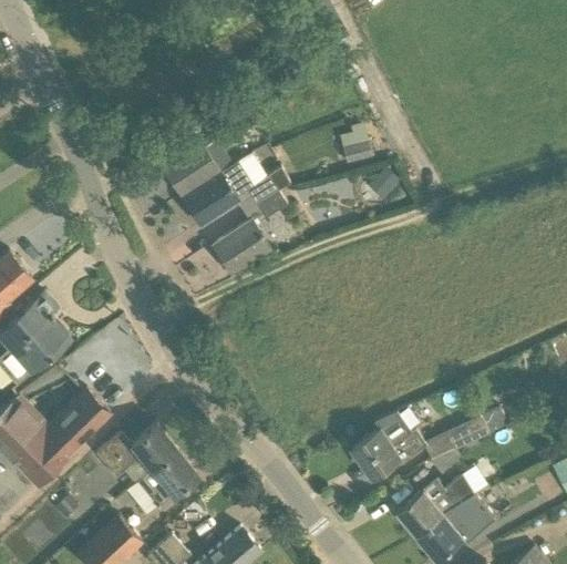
[(332,62),(316,70),(322,83),(339,74),(332,62)]
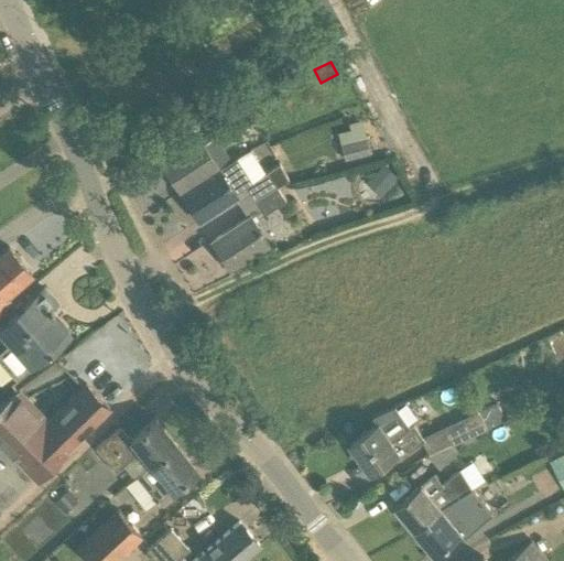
[(203,127),(212,142),(215,140),(261,115),(253,99),(203,127)]
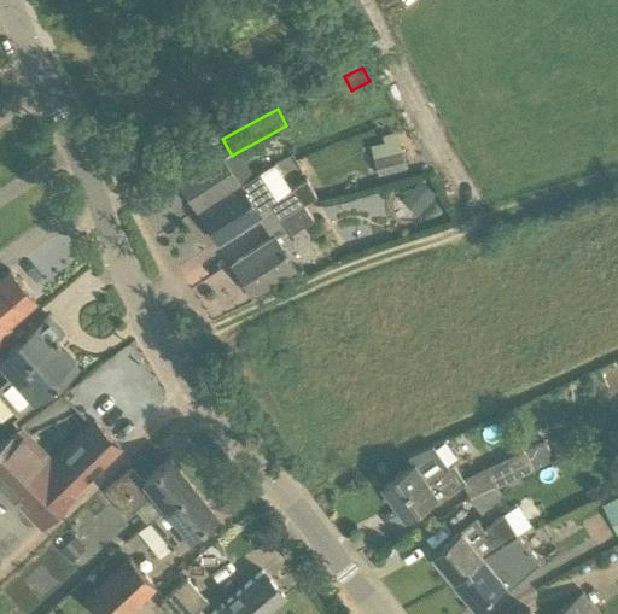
[(252,179),(235,153),(232,156),(222,162),(219,155),(176,181),(198,215),(252,179)]
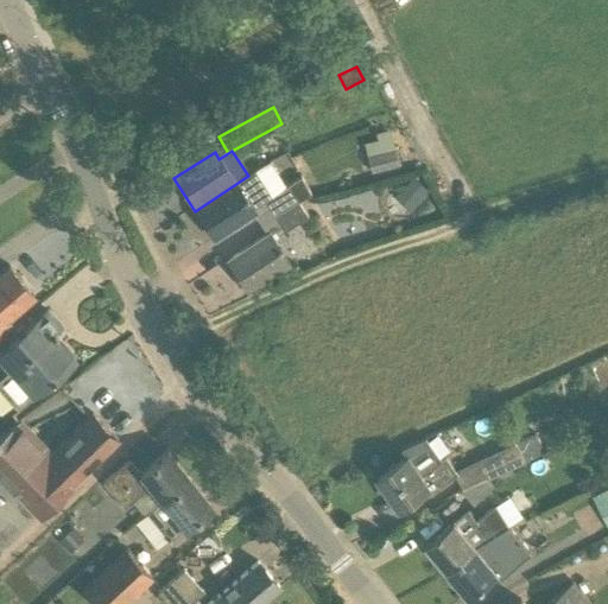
[(396,153),(368,160),(372,177),(399,170),(396,153)]
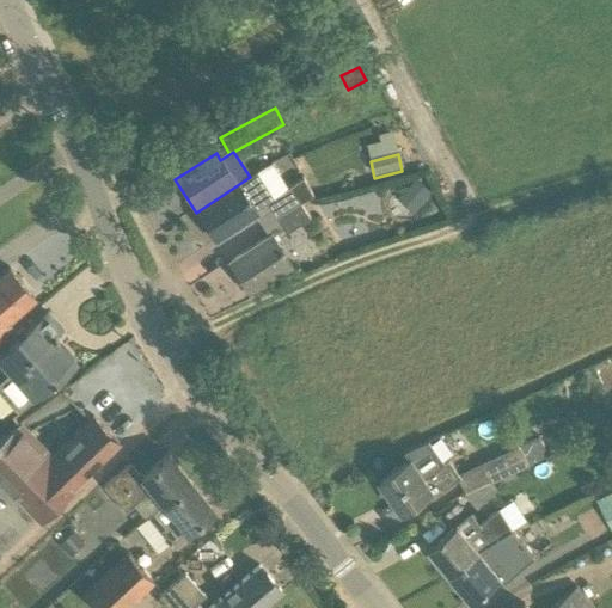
[(275,221),(299,206),(312,197),(303,180),(287,189),(271,165),(254,174),(250,177),(196,213),(216,245),(258,217),(256,213),(265,206),(275,221)]
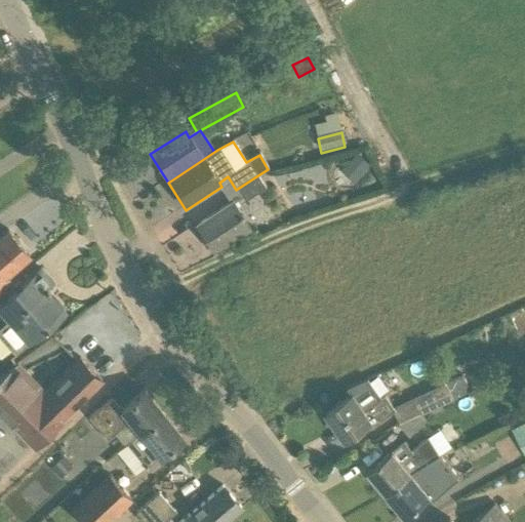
[(370,167),(357,156),(344,170),(357,182),(370,167)]
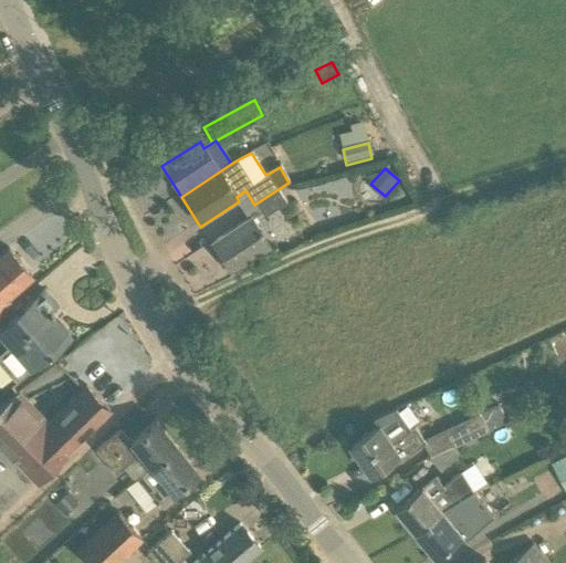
[(276,190),(254,205),(264,219),(286,205),(276,190)]
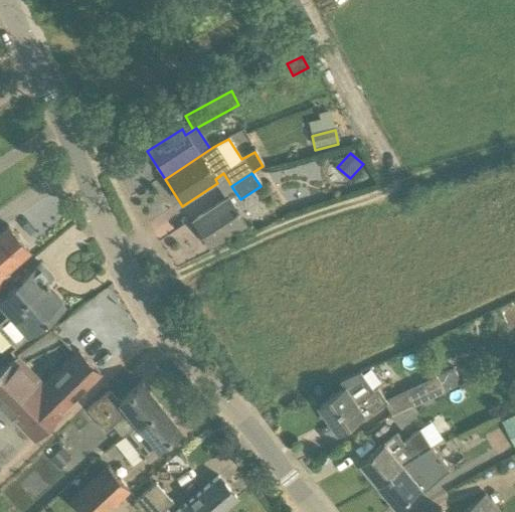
[(245,226),(231,204),(228,200),(193,222),(210,248),(245,226)]
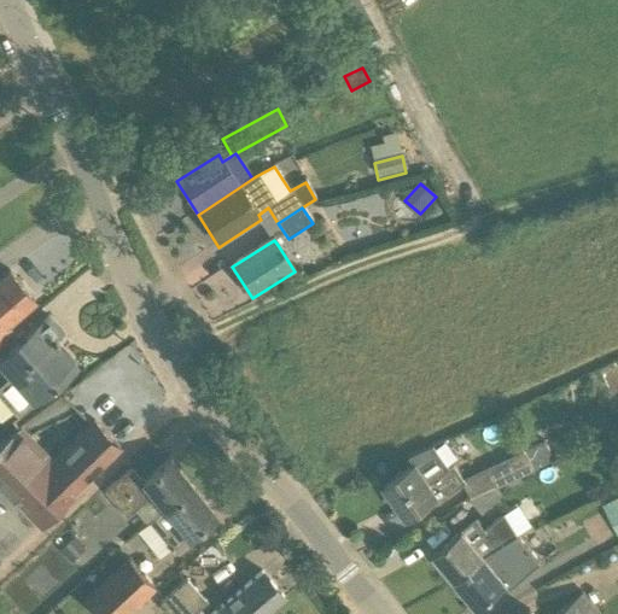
[(0,344),(13,333),(6,326),(34,302),(10,274),(0,282),(0,344)]
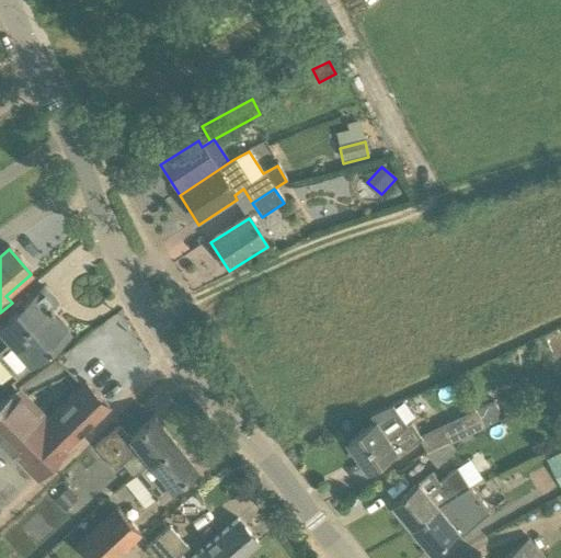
[(0,327),(0,334),(30,369),(69,336),(53,315),(54,314),(49,309),(56,304),(44,289),(0,327)]
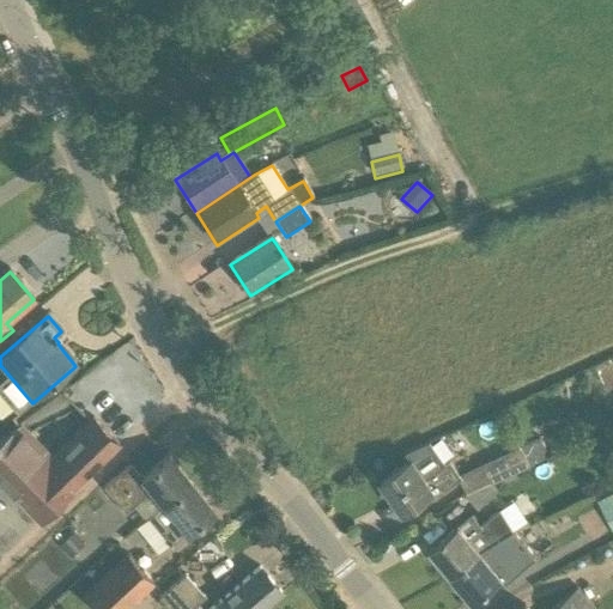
[(119,446),(93,420),(52,461),(19,426),(0,440),(0,485),(1,483),(41,524),(72,494),(71,493),(119,446)]
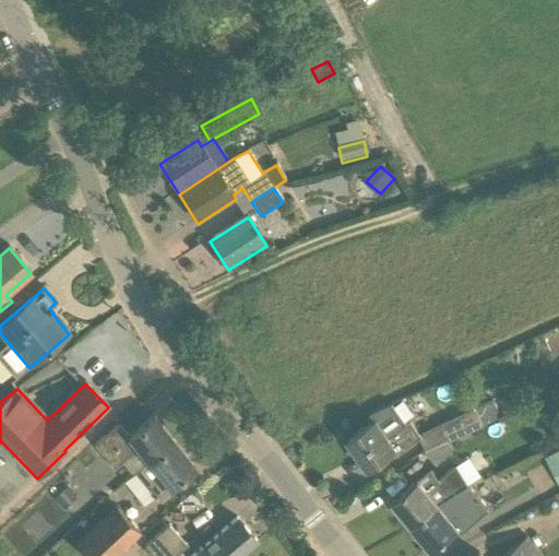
[(400,457),(420,442),(427,456),(451,445),(485,428),(476,411),(420,437),(412,424),(389,439),(377,423),(348,442),(368,470),(395,451),(400,457)]
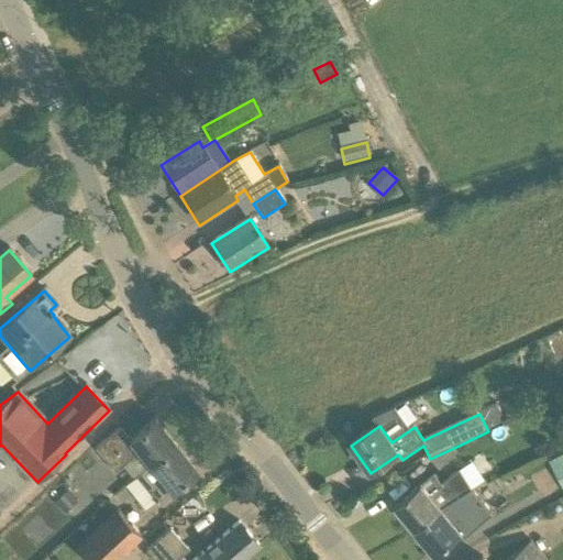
[(140,454),(151,468),(176,447),(155,421),(130,442),(120,431),(96,451),(116,475),(140,454)]
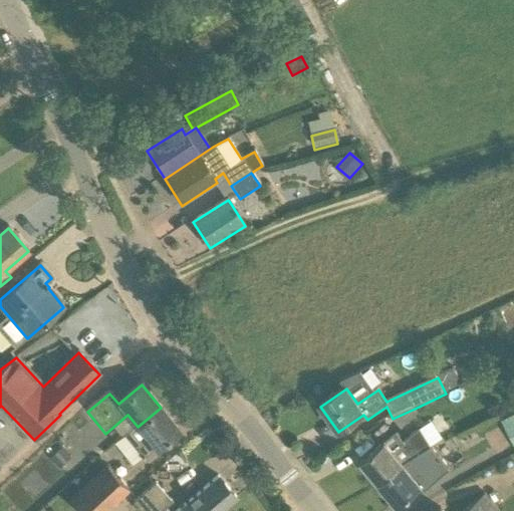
[(161,408),(138,427),(124,438),(144,461),(180,431),(161,408)]
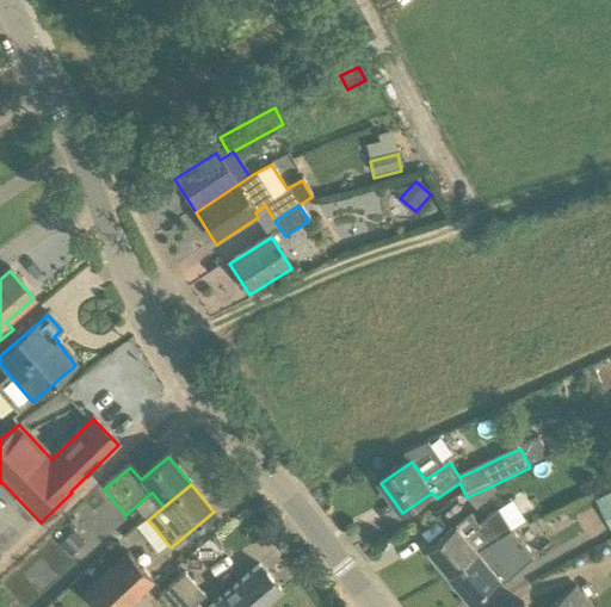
[(499,493),(493,485),(467,497),(477,511),(499,493)]
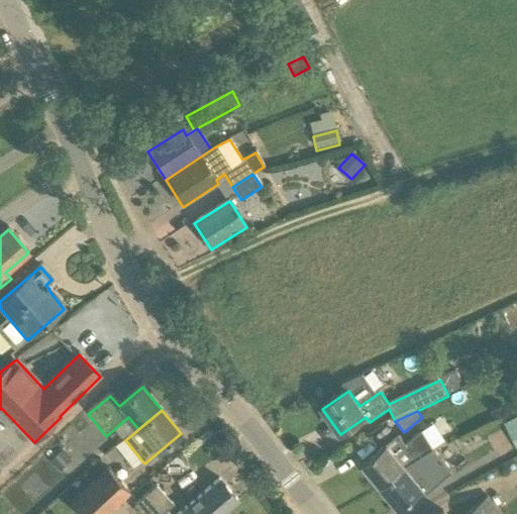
[(516,423),(507,429),(516,448),(516,423)]
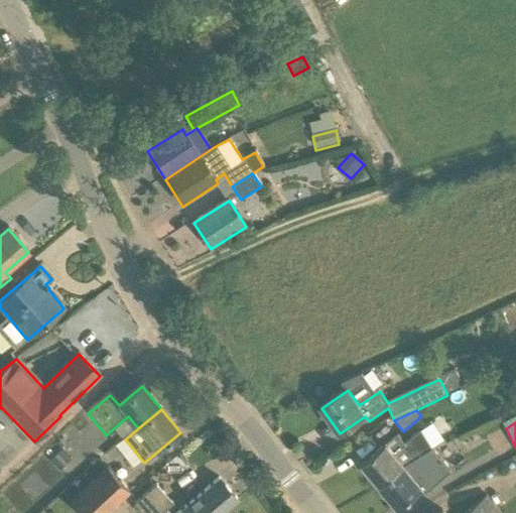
[(433,452),(429,446),(428,444),(424,437),(425,436),(422,431),(405,445),(398,437),(387,445),(363,466),(381,488),(405,468),(431,453),(433,452)]
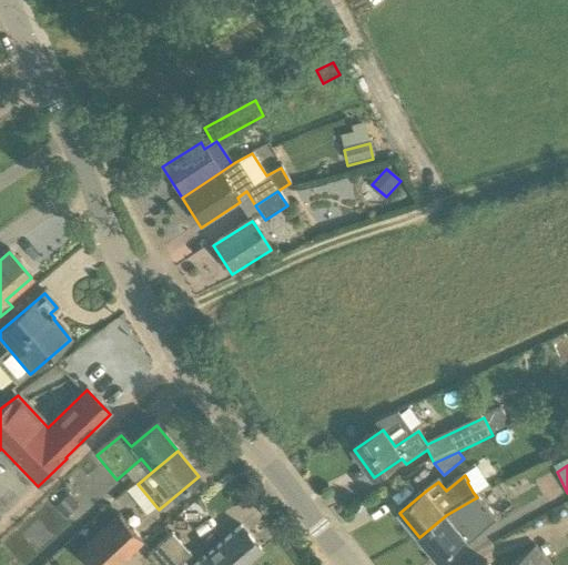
[(80,508),(67,495),(52,507),(66,522),(80,508)]
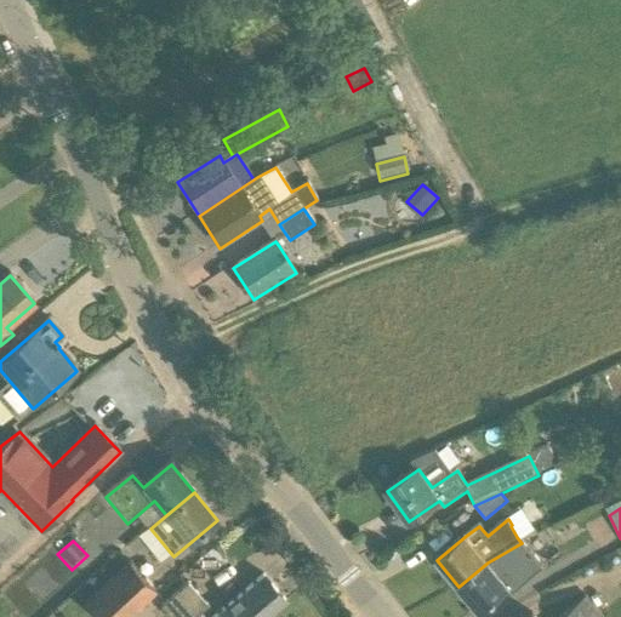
[(524,548),(522,543),(519,544),(488,563),(459,587),(480,613),(508,590),(512,595),(541,571),(533,561),(524,548)]
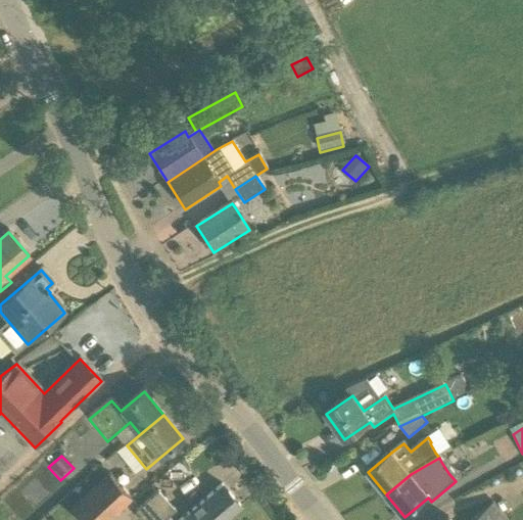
[(109,476),(72,511),(80,519),(109,519),(131,501),(109,476)]
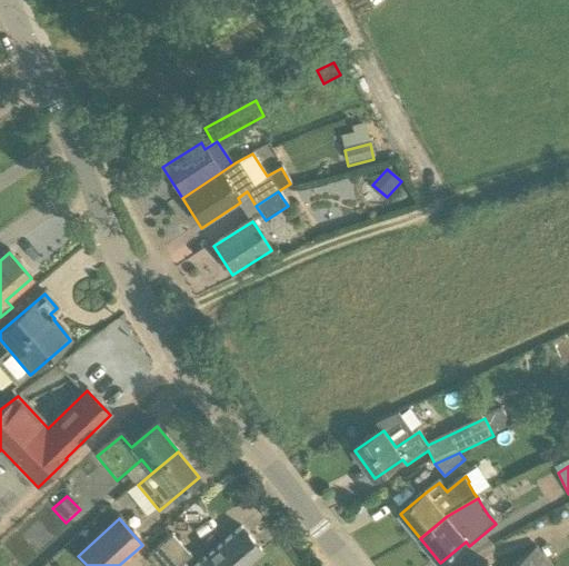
[(247,565),(261,553),(241,529),(199,565),(183,565),(191,558),(172,536),(148,557),(155,565),(247,565)]
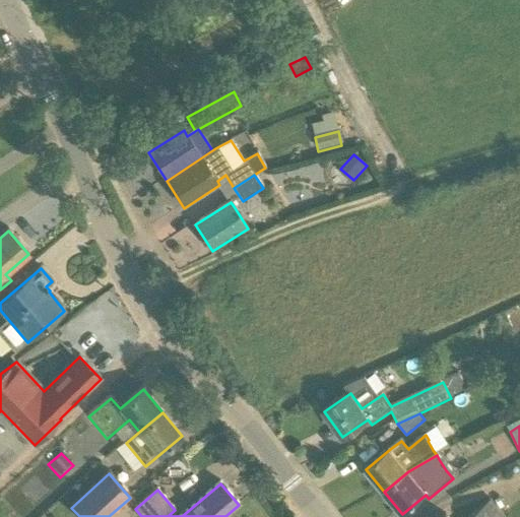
[(504,516),(491,501),(471,516),(446,516),(504,516)]
